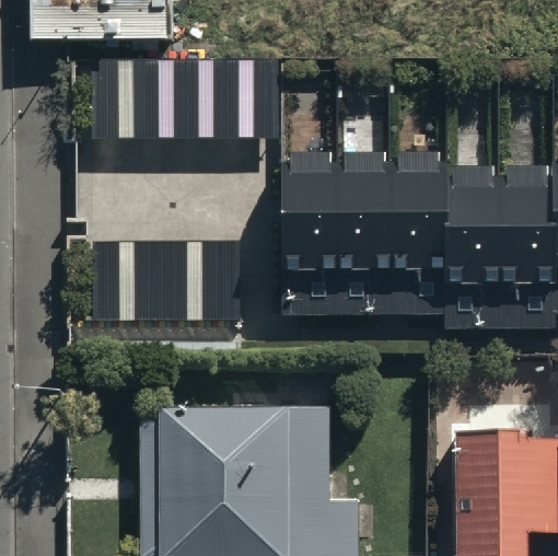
[(60,0),(60,41),(174,41),(173,0),(60,0)]
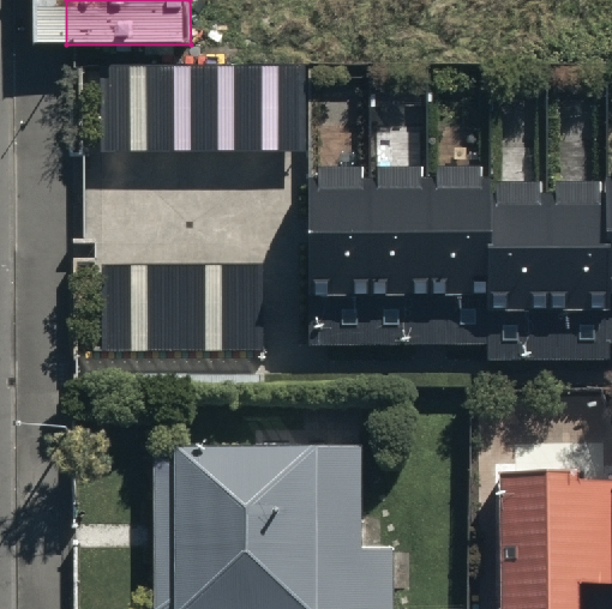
[(304,60),(100,61),(100,149),(304,148),(304,60)]
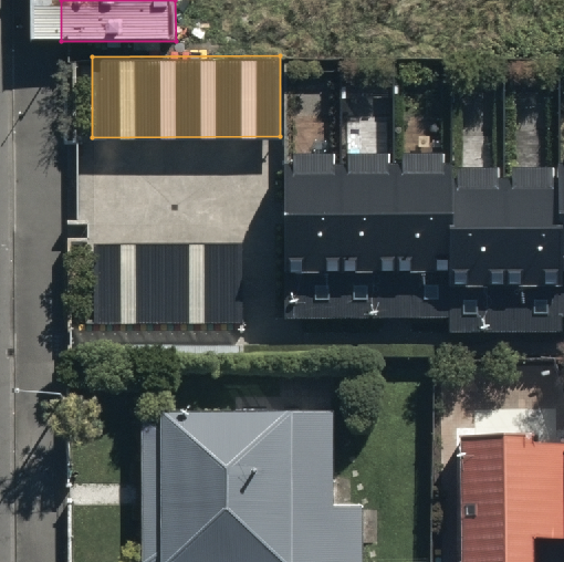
[(286,170),(289,318),(453,318),(453,335),(561,334),(561,316),(563,316),(563,148),(561,148),(561,159),(450,160),(450,144),(298,146),(298,170),(286,170)]
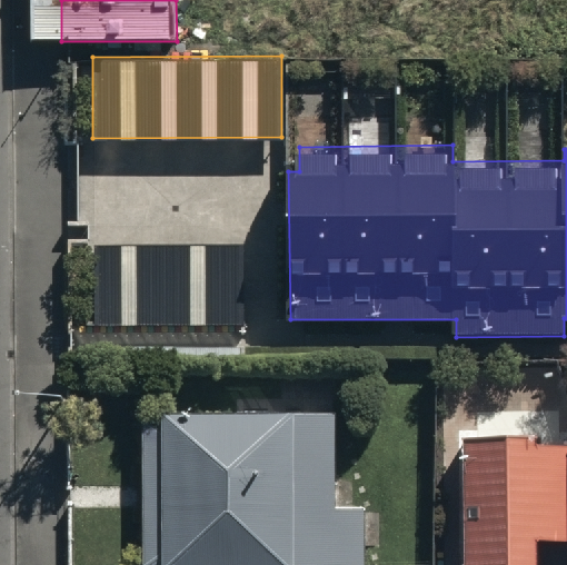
[(247,244),(96,245),(97,326),(247,325),(247,244)]
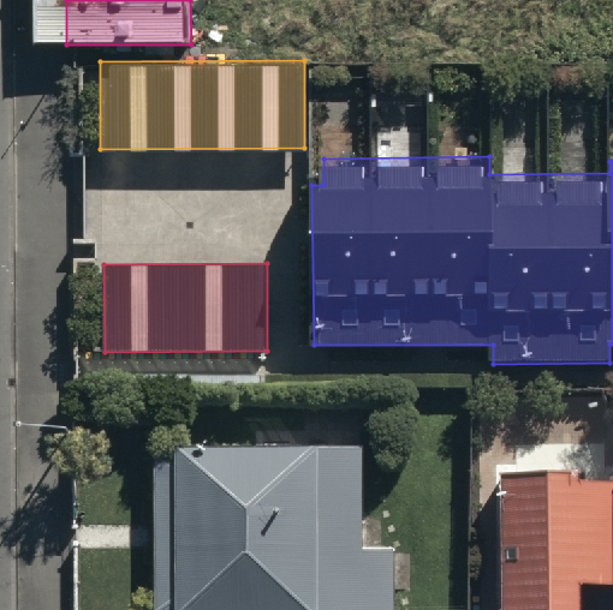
[(361,442),(178,441),(178,452),(155,450),(154,609),(398,609),(399,546),(359,546),(361,442)]
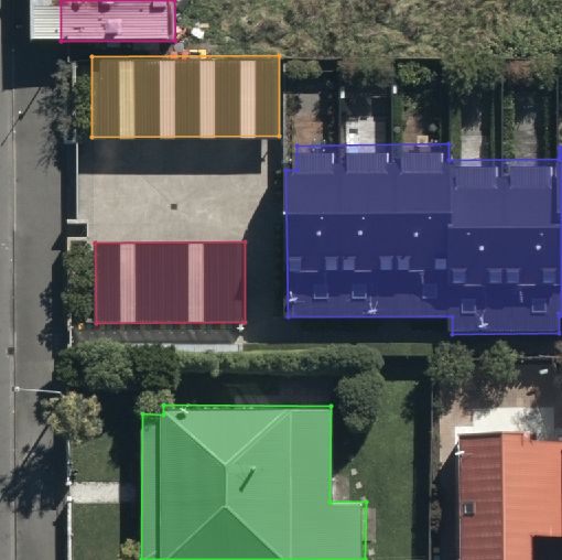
[(458,449),(457,559),(529,559),(530,555),(561,555),(561,460),(532,461),(532,449),(458,449)]
